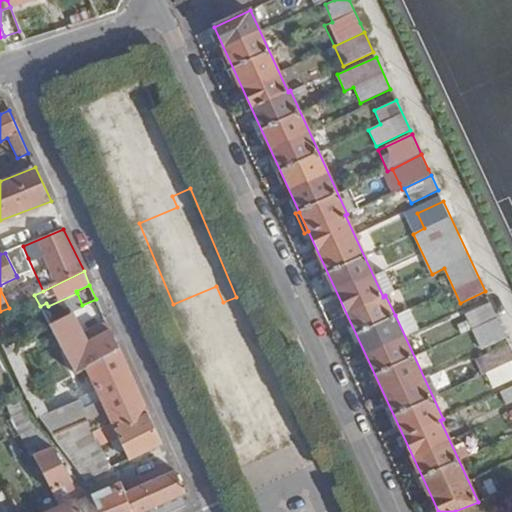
[(103,315),(96,299),(82,305),(89,321),(103,315)]
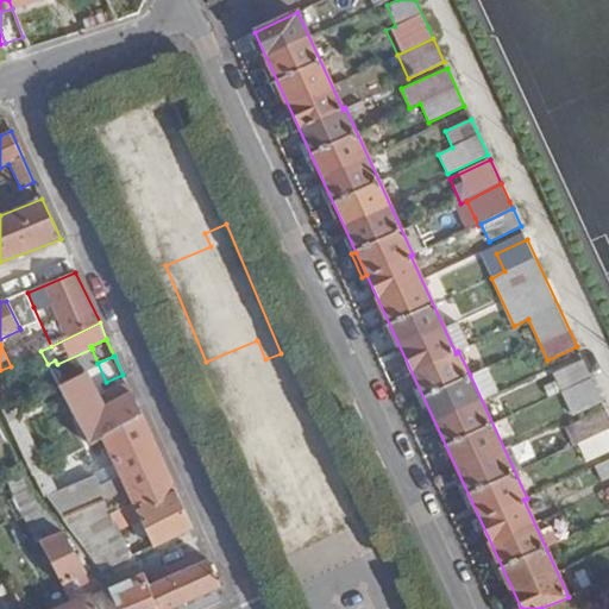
[(565,391),(592,378),(583,359),(553,374),(562,393),(565,391)]
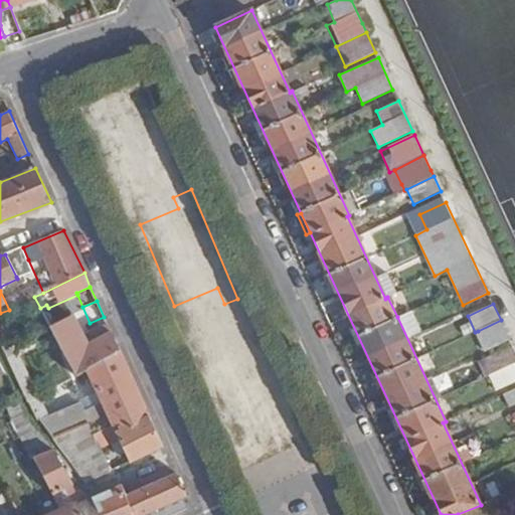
[(412,311),(397,317),(407,339),(421,332),(412,311)]
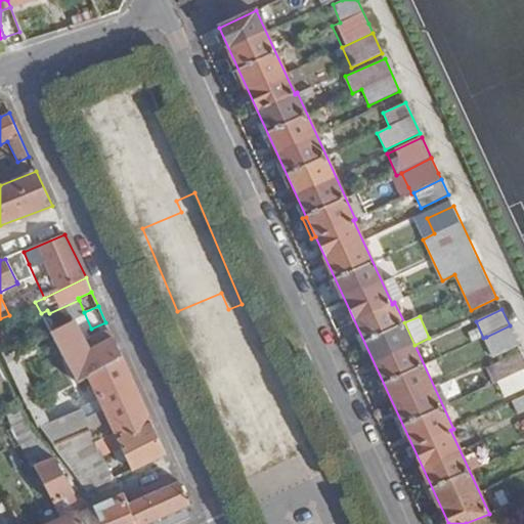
[(519,346),(510,325),(486,337),(495,356),(519,346)]
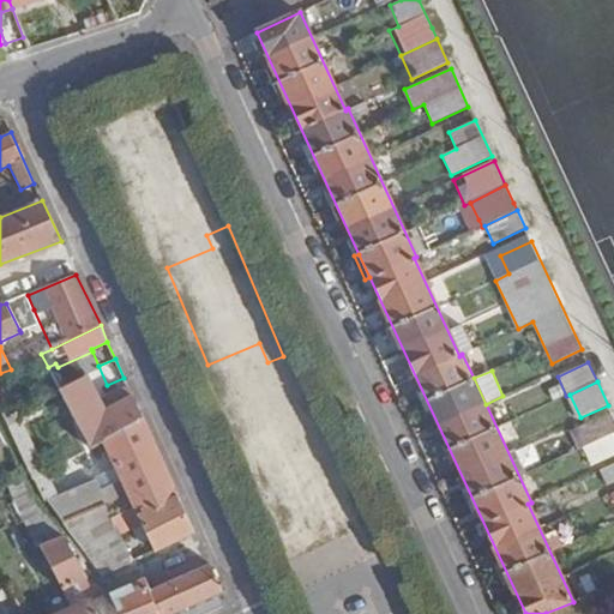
[(91,449),(104,443),(107,440),(106,439),(143,420),(127,386),(73,416),(91,449)]
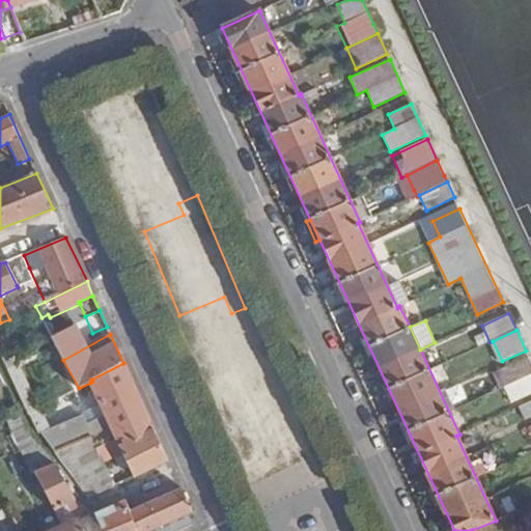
[(9,342),(0,346),(0,353),(7,369),(17,365),(22,362),(9,342)]
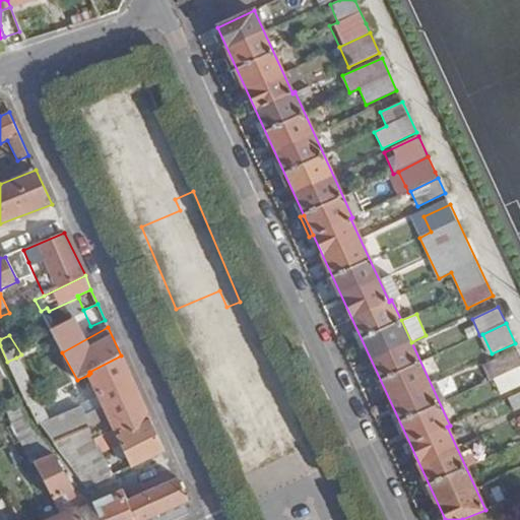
[(501,394),(519,385),(519,354),(517,348),(482,365),(490,380),(494,379),(501,394)]
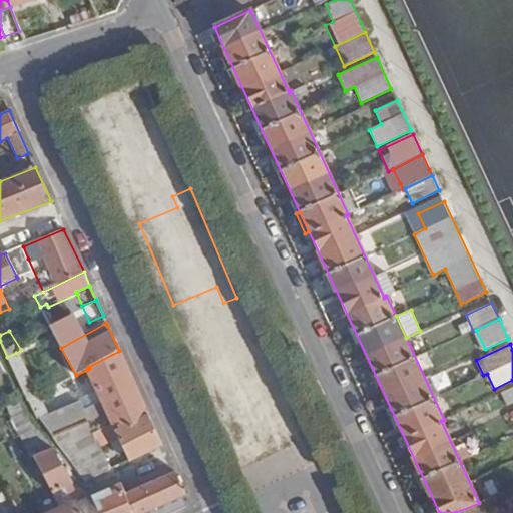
[(79,405),(40,421),(53,438),(87,423),(93,433),(110,425),(112,429),(147,412),(119,351),(88,367),(89,368),(87,370),(101,401),(82,409),(79,405)]
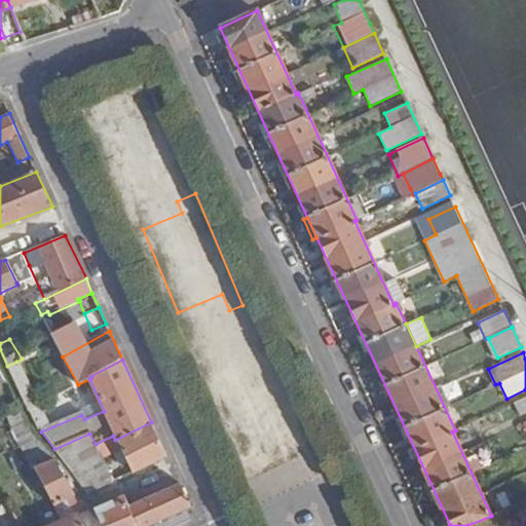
[(16,362),(7,366),(29,412),(31,410),(39,407),(16,362)]
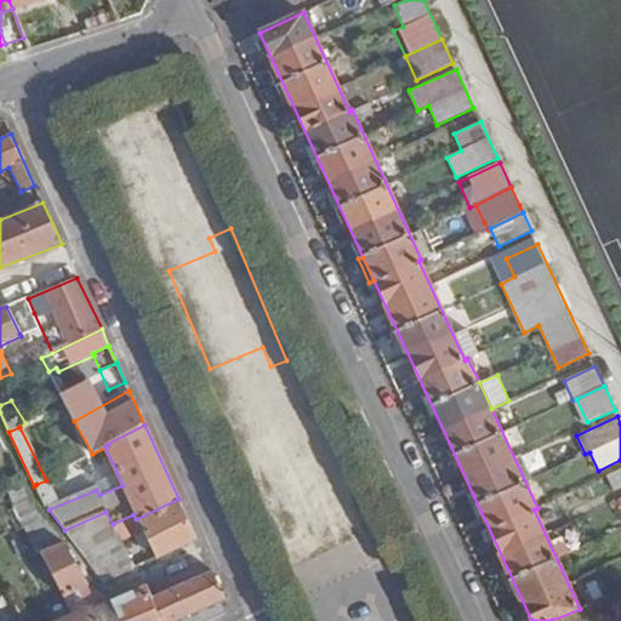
[(616,489),(620,486),(620,468),(609,474),(616,489)]
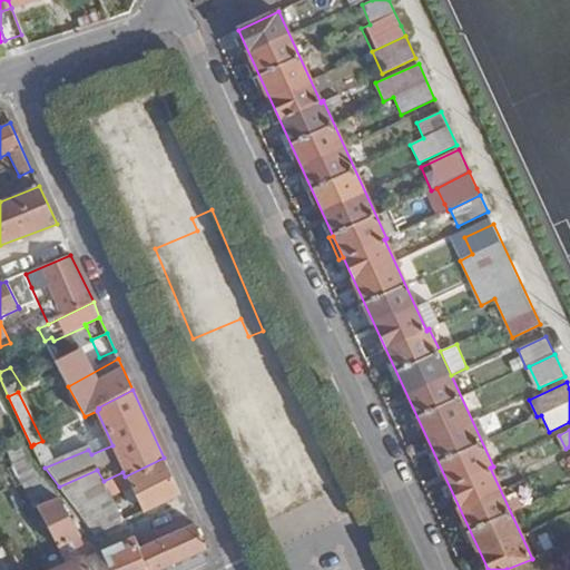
[(33,470),(17,436),(5,442),(36,507),(37,507),(59,498),(33,470)]
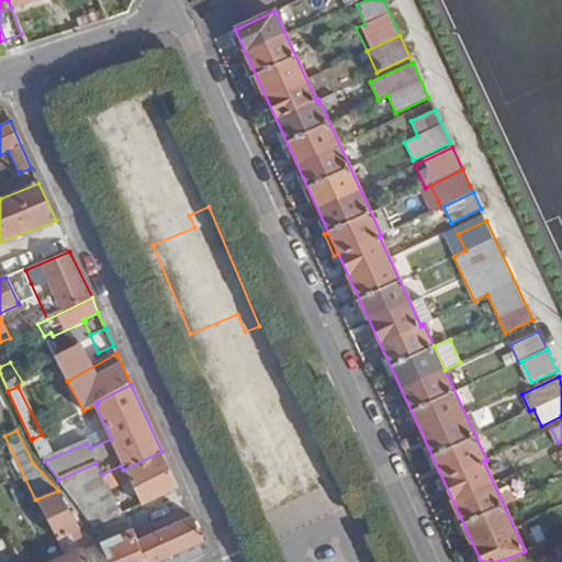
[(121,465),(102,474),(111,491),(130,481),(142,505),(179,487),(161,451),(123,470),(121,465)]
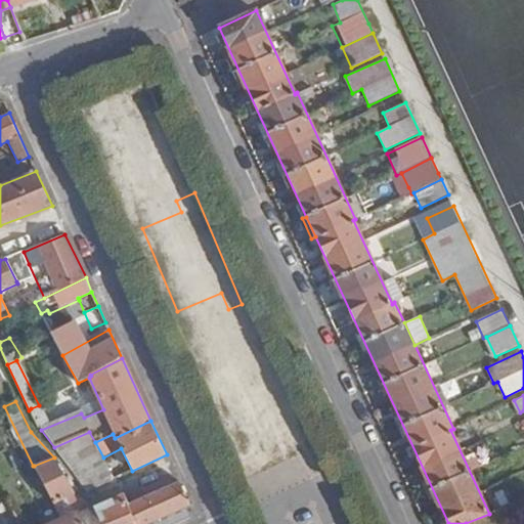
[(89,432),(54,447),(88,493),(116,480),(103,457),(95,442),(89,432)]
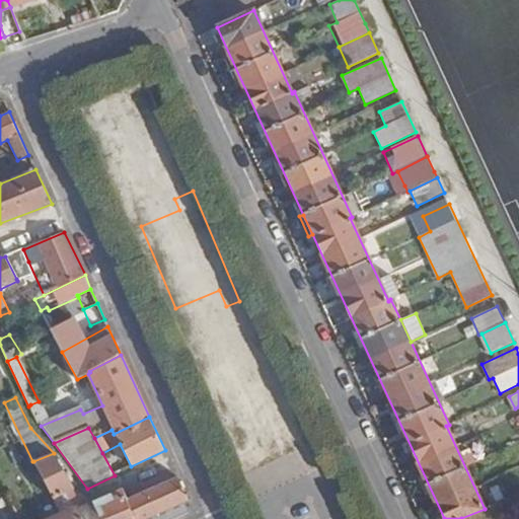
[(53,500),(75,490),(54,453),(33,461),(53,500)]
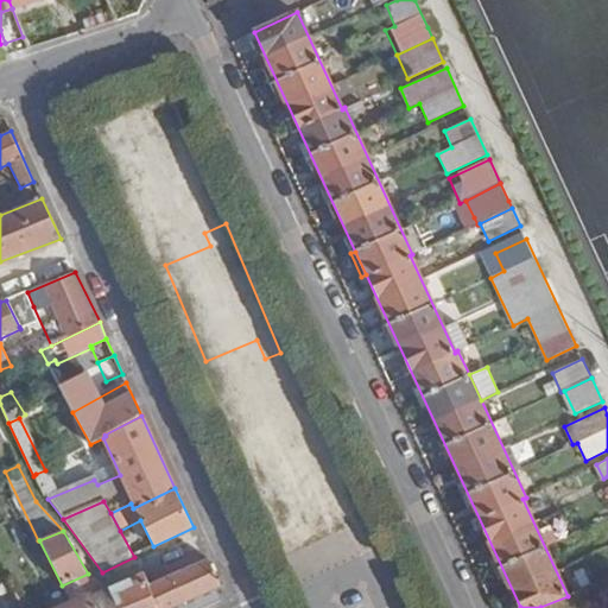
[(150,586),(200,561),(196,553),(187,558),(172,563),(144,574),(150,586)]
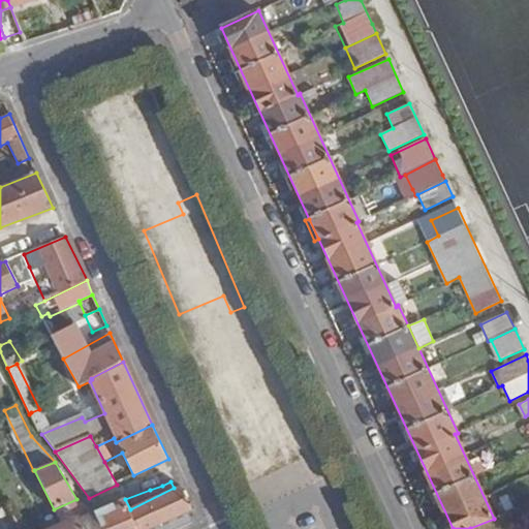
[(147,528),(191,509),(180,486),(174,488),(130,509),(125,499),(95,511),(80,518),(84,528),(147,528)]
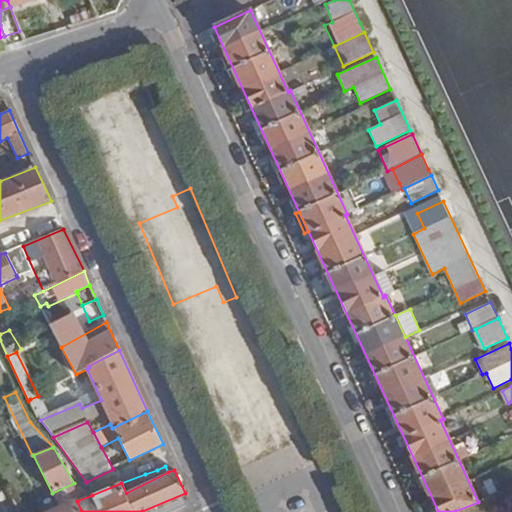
[(77,501),(92,495),(74,483),(52,493),(59,508),(77,501)]
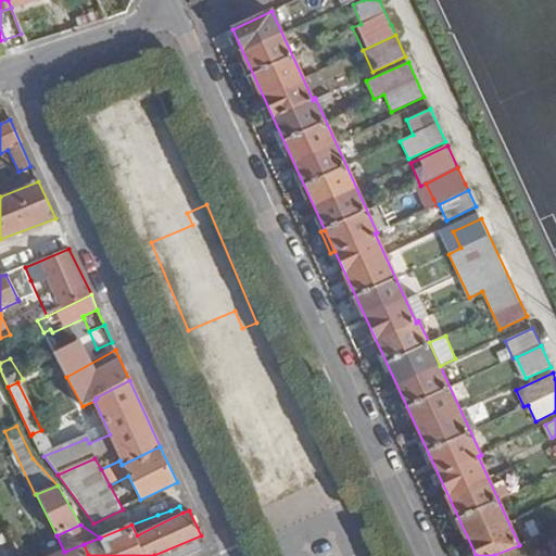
[(180,555),(205,545),(201,535),(154,555),(180,555)]
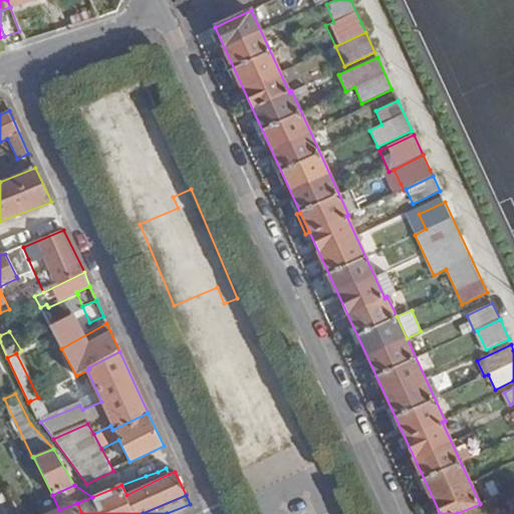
[(49,513),(81,513),(77,503),(59,510),(49,513)]
